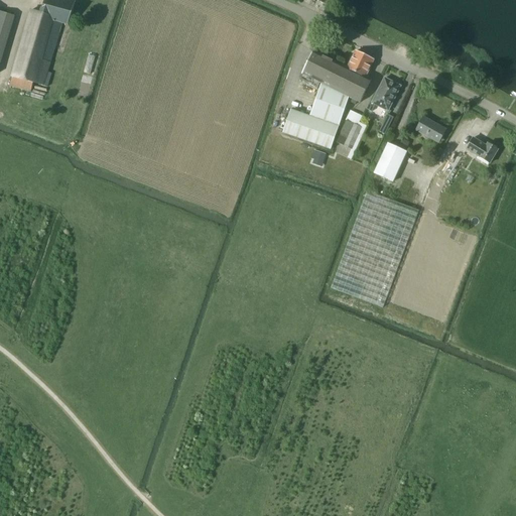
[(31,10),(9,85),(31,92),(34,83),(47,87),(51,73),(47,72),(62,23),(69,25),(76,2),(69,0),(45,0),(41,13),(31,10)]
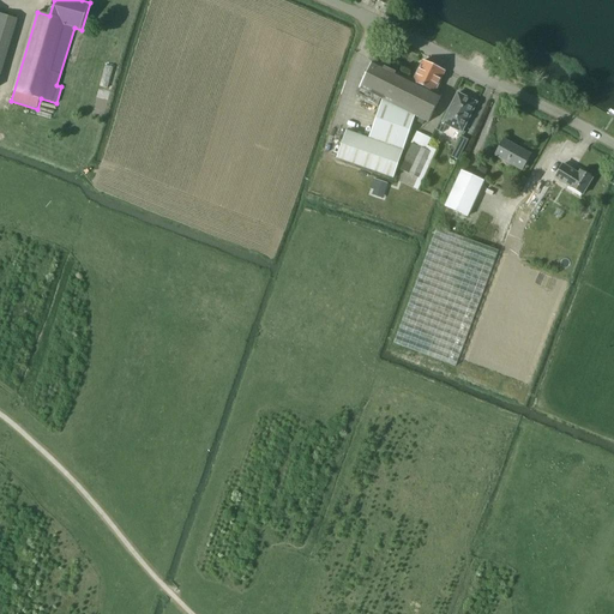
[(0,78),(18,19),(0,13),(0,78)]
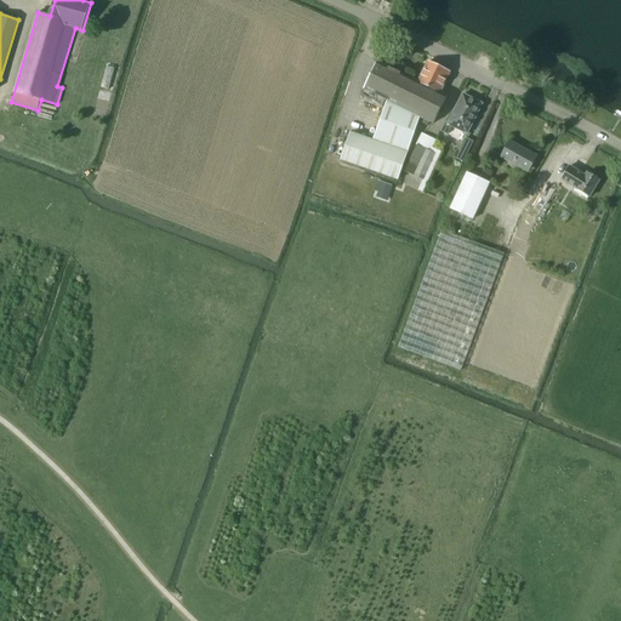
[(398,180),(420,117),(422,118),(420,123),(427,125),(428,121),(433,123),(446,96),(439,92),(449,73),(427,62),(417,81),(377,62),(364,89),(387,100),(372,140),(349,132),(340,160),(398,180)]
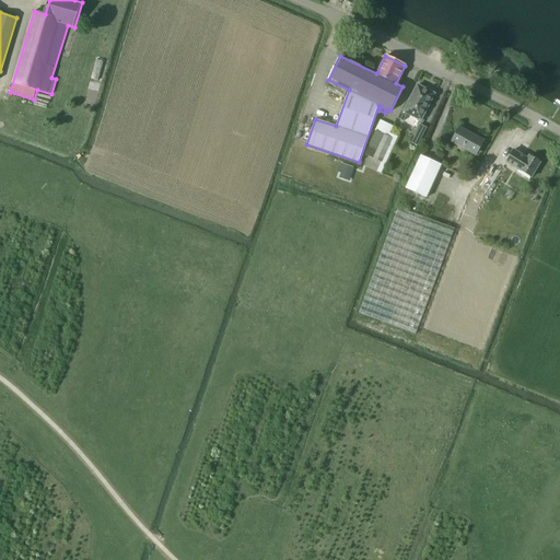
[(103,63),(96,61),(91,80),(97,82),(103,63)]
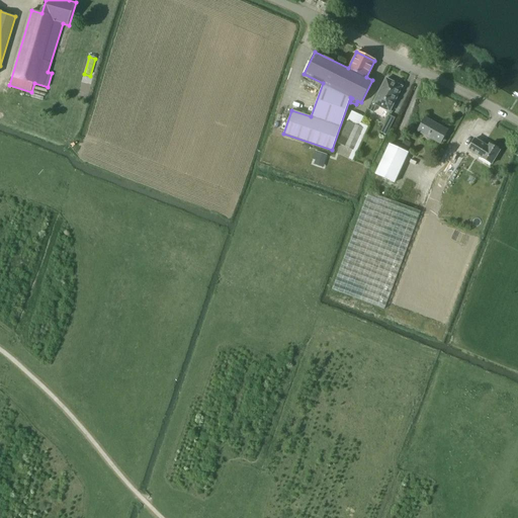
[(371,102),(368,109),(373,112),(376,105),(390,111),(403,87),(386,79),(373,103),(371,102)]
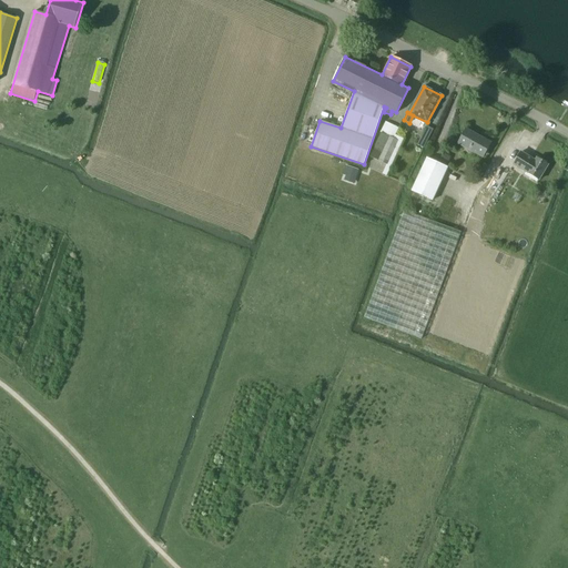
[(385,129),(371,156),(388,165),(389,163),(391,164),(404,139),(395,134),(385,129)]
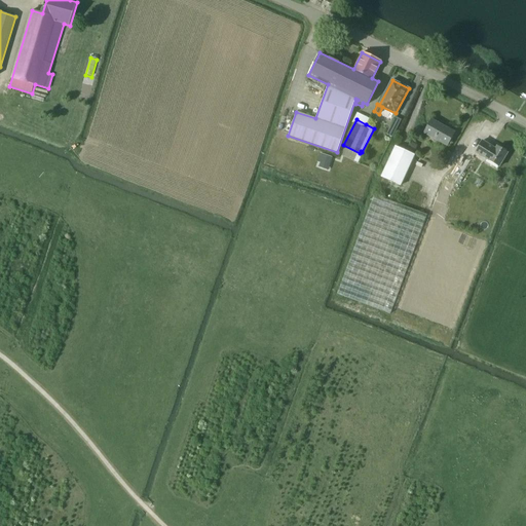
[(447,146),(454,133),(431,119),(424,133),(447,146)]
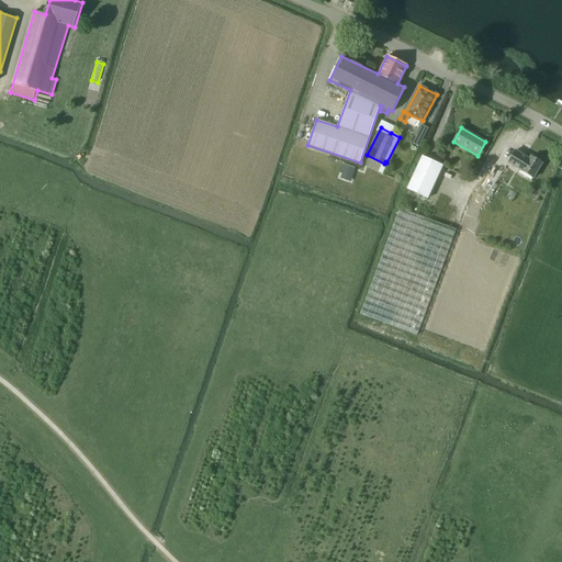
[(417,135),(414,143),(419,146),(424,138),(417,135)]
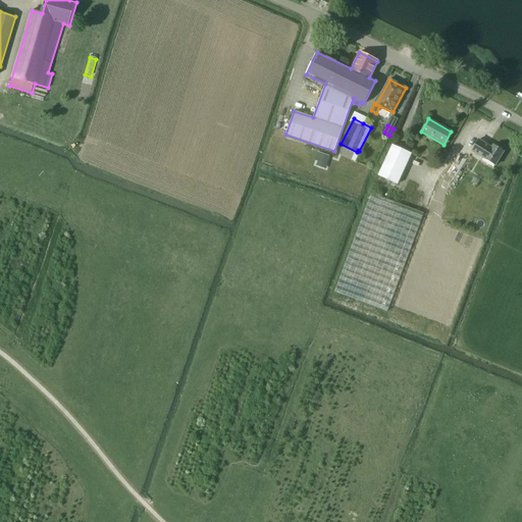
[(472,151),(479,140),(473,136),(466,148),(472,151)]
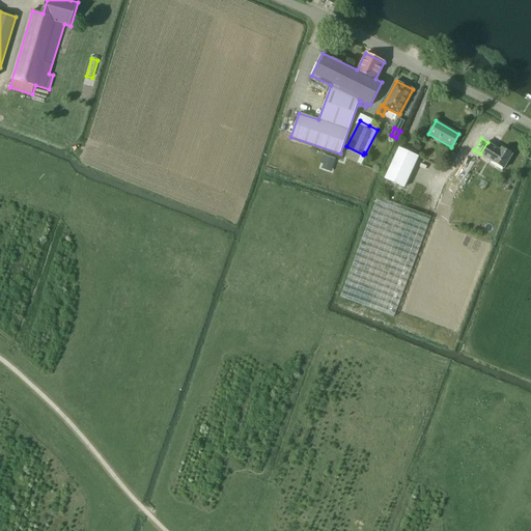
[(512,154),(502,147),(500,150),(487,142),(480,154),(504,168),(512,154)]
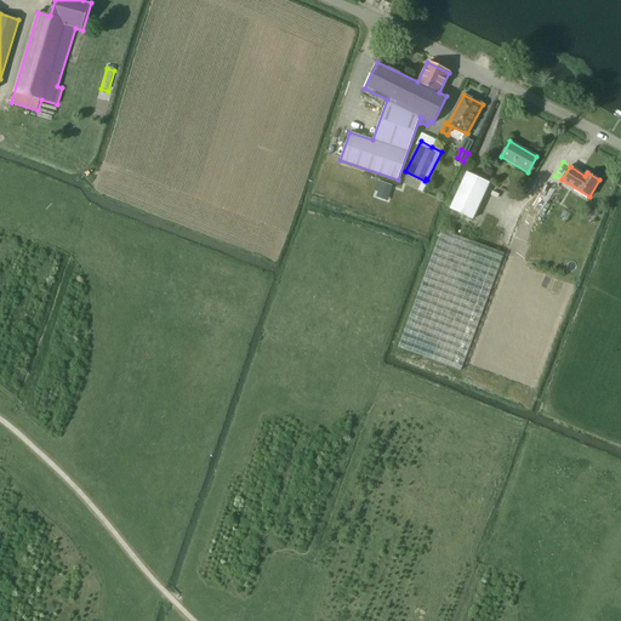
[(467,172),(451,209),(473,218),(489,183),(467,172)]
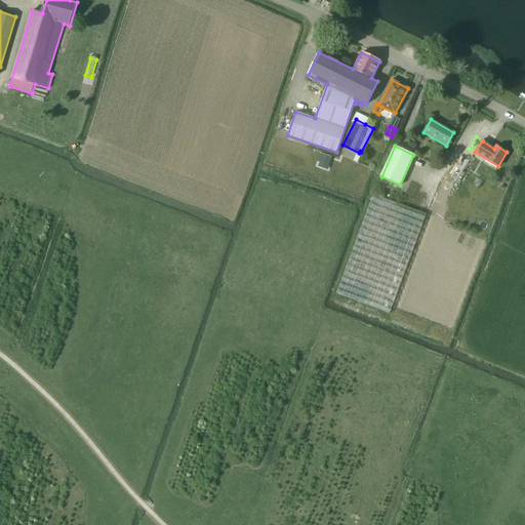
[(373,195),(336,293),(390,313),(427,214),(373,195)]
